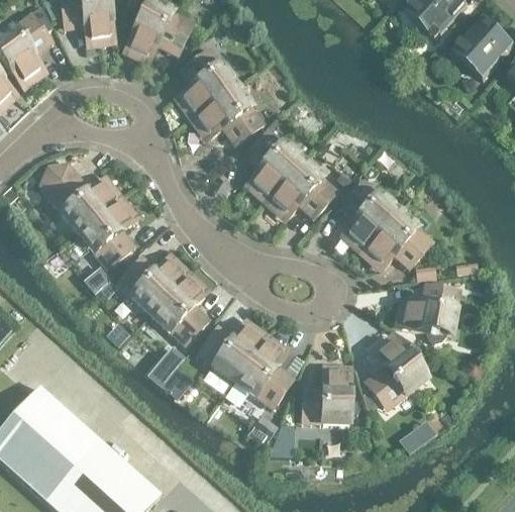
[(52,16),(62,14),(59,0),(47,0),(52,16)]
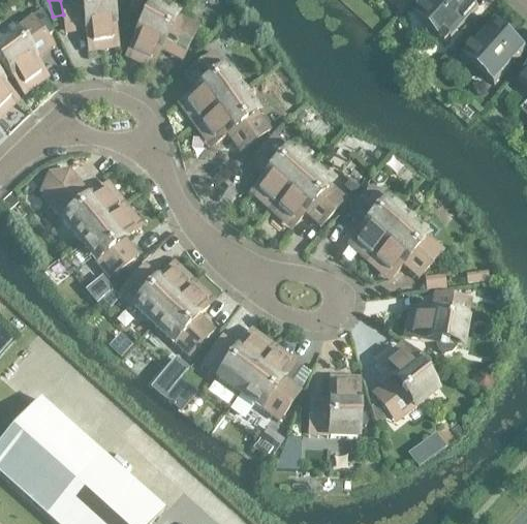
[(120,7),(122,1),(121,0),(62,0),(66,25),(80,23),(81,27),(88,26),(90,42),(118,37),(114,12),(120,7)]
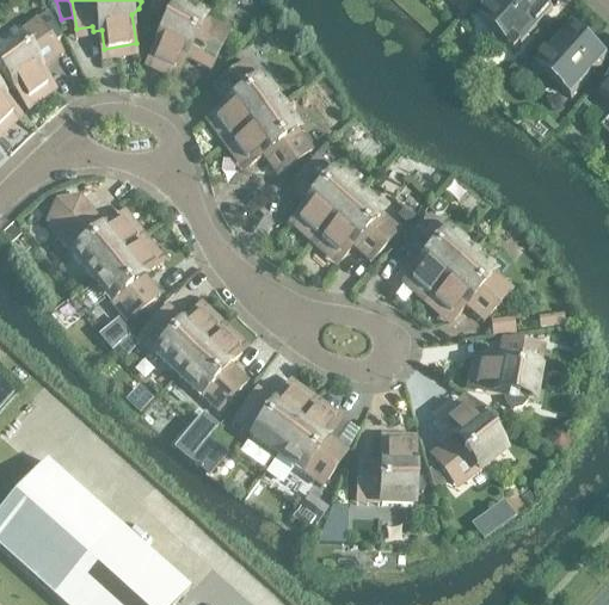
[(517,48),(555,5),(549,0),(496,0),(481,16),(517,48)]
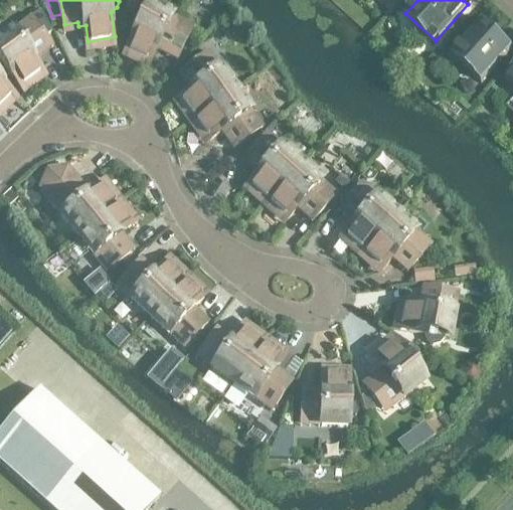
[(147,6),(127,46),(151,58),(158,43),(179,53),(180,50),(181,50),(192,28),(147,6)]
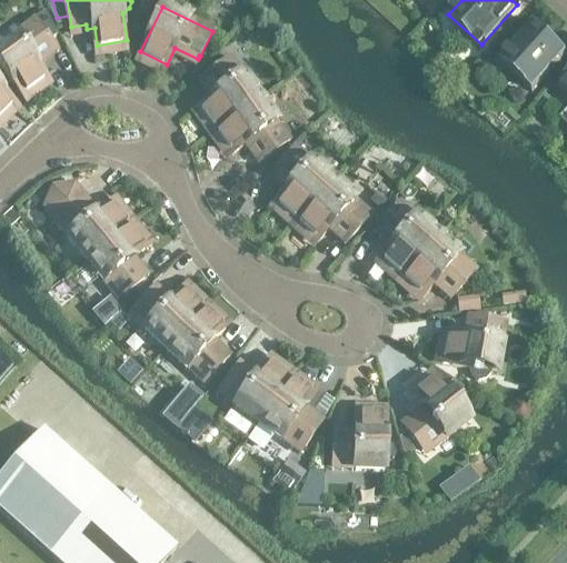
[(56,42),(40,19),(0,47),(0,59),(25,92),(48,74),(38,60),(47,53),(45,50),(56,42)]
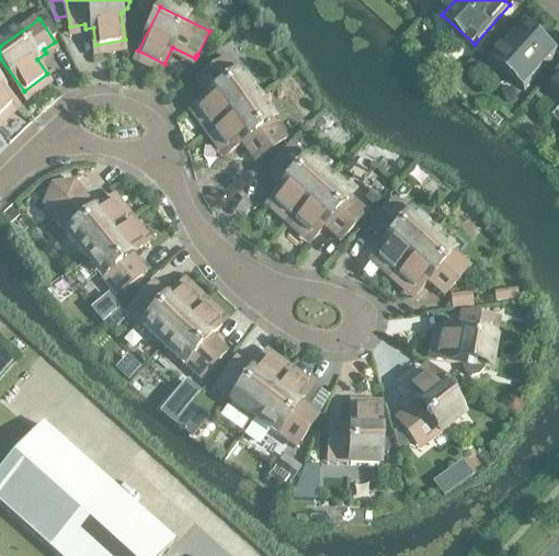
[(526,87),(558,52),(543,37),(545,35),(527,20),(494,58),(526,87)]
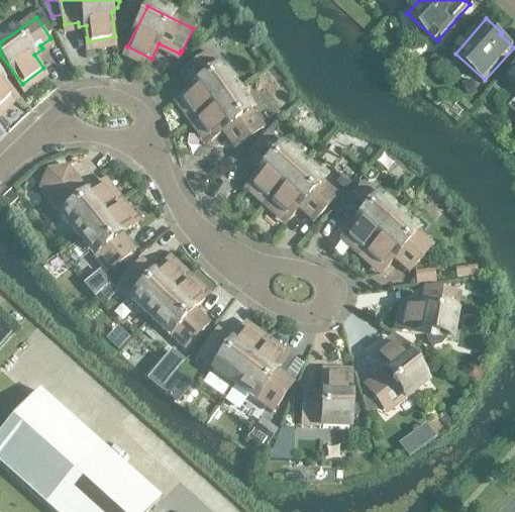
[(218,68),(214,63),(218,60),(210,48),(182,69),(194,85),(181,95),(196,116),(237,86),(223,66),(218,69),(218,68)]
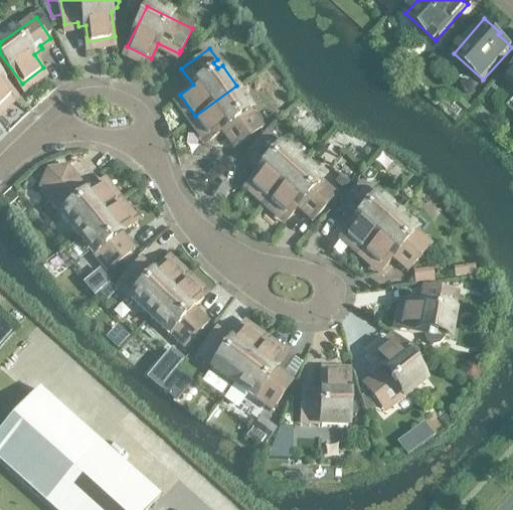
[(0,105),(14,91),(0,75),(0,105)]
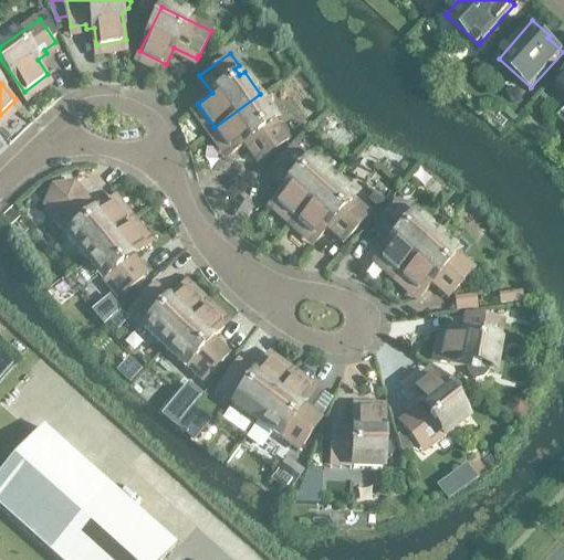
[(290,136),(281,124),(275,127),(272,122),(272,120),(272,119),(277,117),(260,94),(215,127),(232,150),(246,140),(259,158),(290,136)]
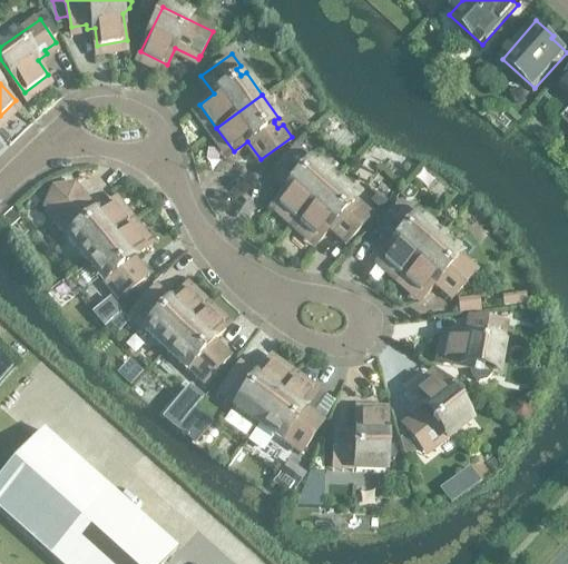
[(335,177),(314,158),(311,162),(310,161),(310,162),(304,158),(307,154),(296,144),(272,171),(289,186),(276,199),(297,218),(335,177)]
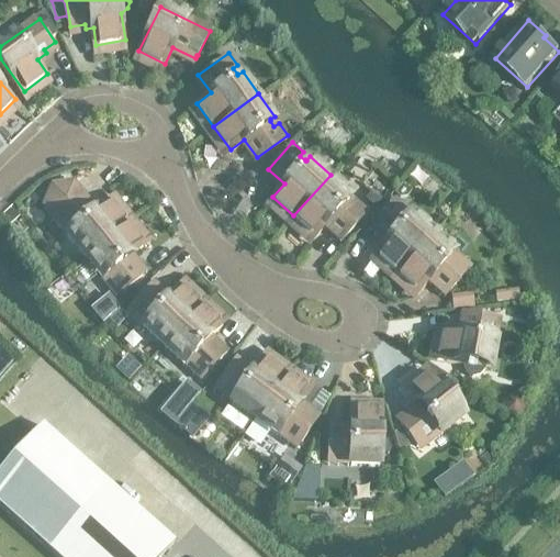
[(368,209),(357,199),(353,203),(327,180),(327,179),(331,175),(293,215),(315,235),(327,222),(332,226),(343,236),(368,209)]
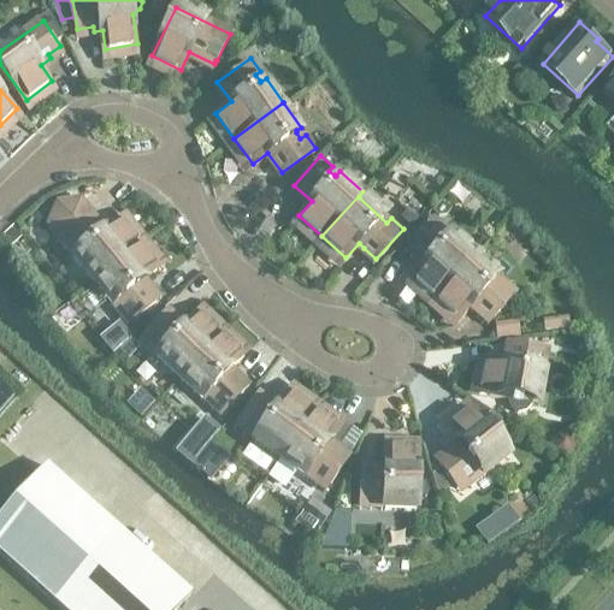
[(141,240),(122,215),(107,227),(101,220),(98,224),(80,201),(63,203),(55,220),(99,273),(141,240)]
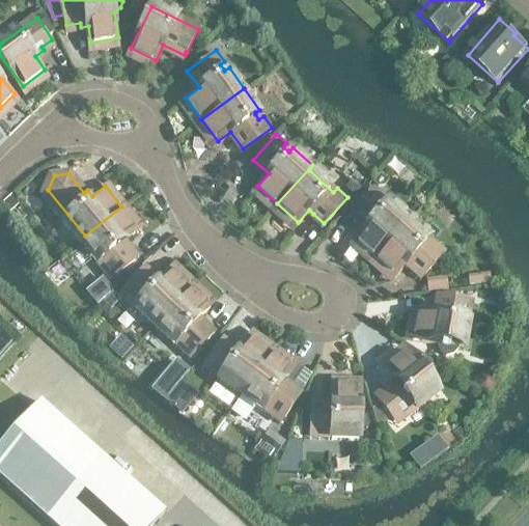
[(408,220),(371,189),(354,209),(355,209),(352,212),(367,225),(356,238),(376,256),(408,220)]
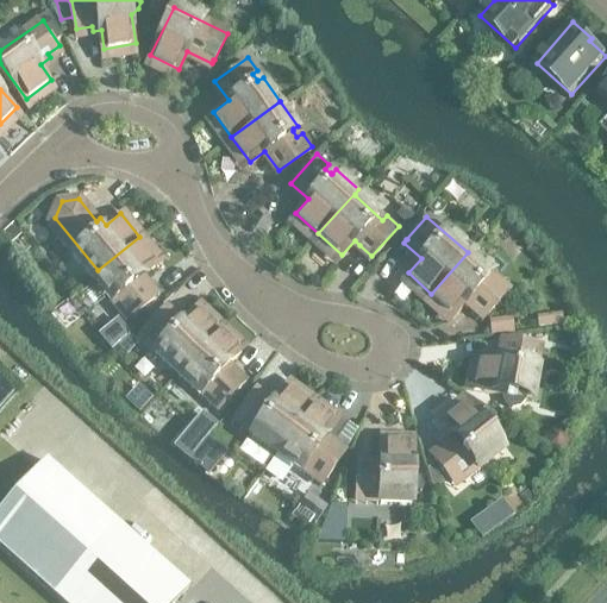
[(132,313),(156,294),(146,282),(150,280),(144,272),(160,261),(139,237),(98,270),(132,313)]
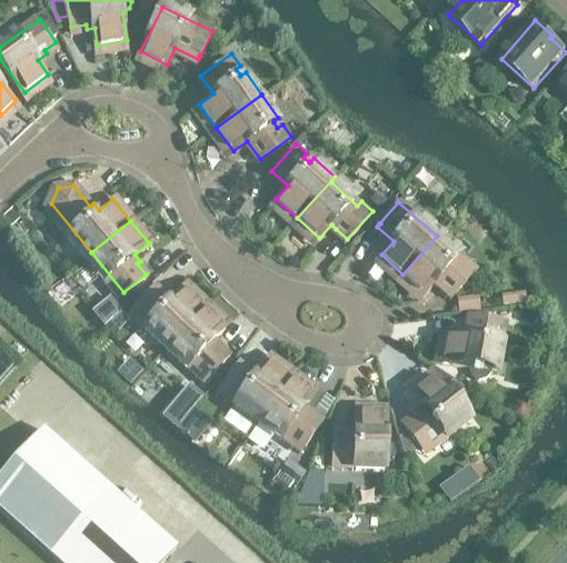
[(475,270),(437,235),(403,274),(424,293),(436,280),(453,294),(455,291),(456,291),(475,270)]
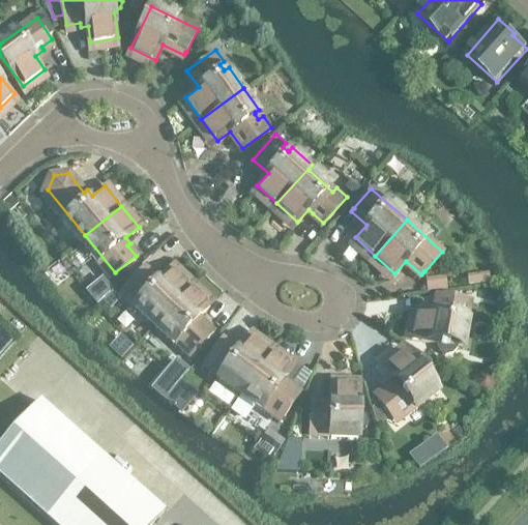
[(159,318),(192,284),(172,265),(160,278),(145,263),(121,289),(132,298),(136,295),(159,318)]
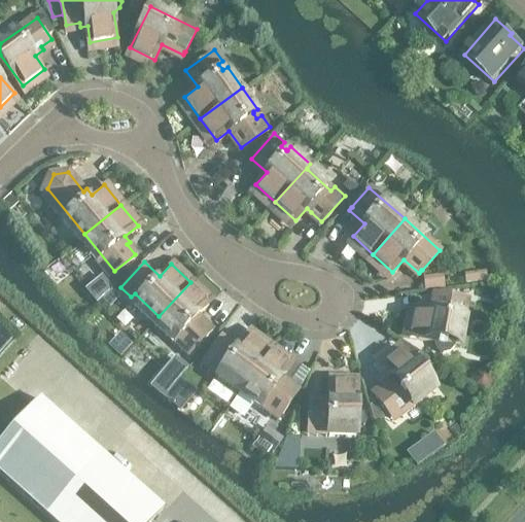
[(99,299),(116,283),(104,269),(86,284),(99,299)]
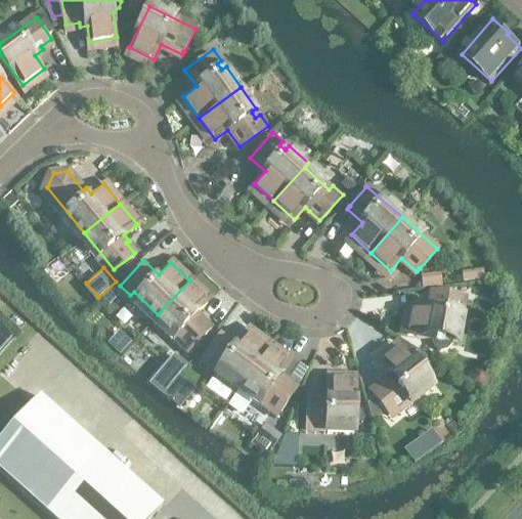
[(188,350),(213,325),(203,314),(202,315),(198,311),(209,299),(189,280),(158,314),(182,337),(178,341),(188,350)]
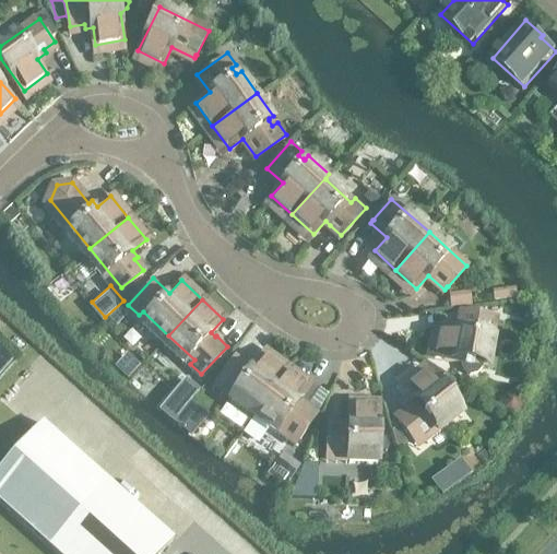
[(484,363),(489,327),(496,328),(498,314),(461,307),(458,328),(440,326),(436,354),(462,360),(464,367),(471,372),(478,369),(484,363)]
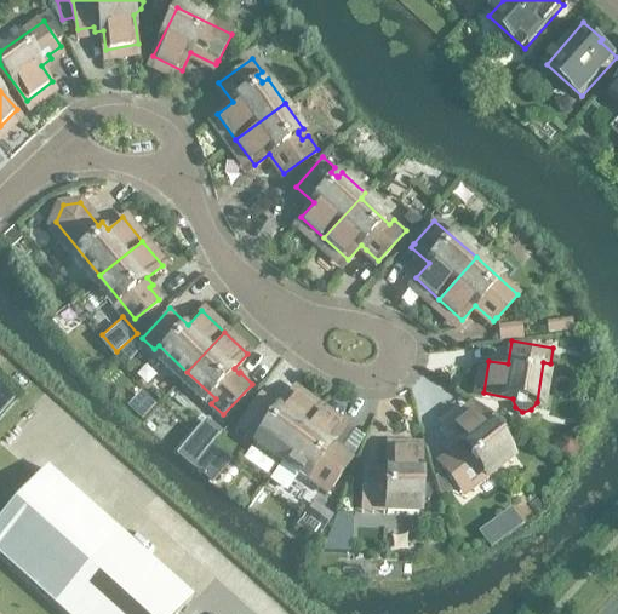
[(284,458),(319,408),(293,390),(281,406),(274,401),(272,405),(259,395),(241,420),(262,435),(258,440),(284,458)]
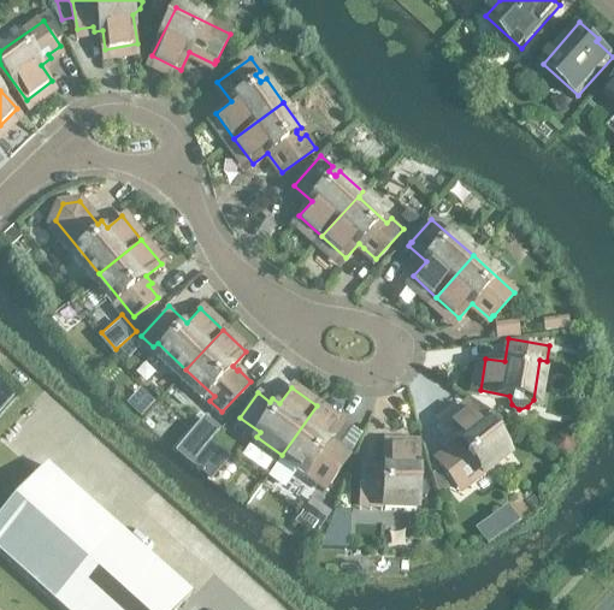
[(507,448),(473,404),(448,424),(459,439),(449,446),(452,450),(440,460),(459,484),(507,448)]
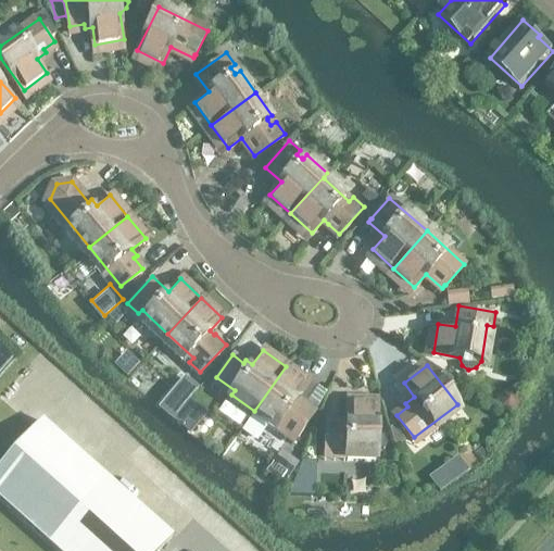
[(296,439),(316,409),(304,400),(299,397),(309,383),(286,366),(254,411),(276,426),(279,422),(286,426),(282,430),(296,439)]
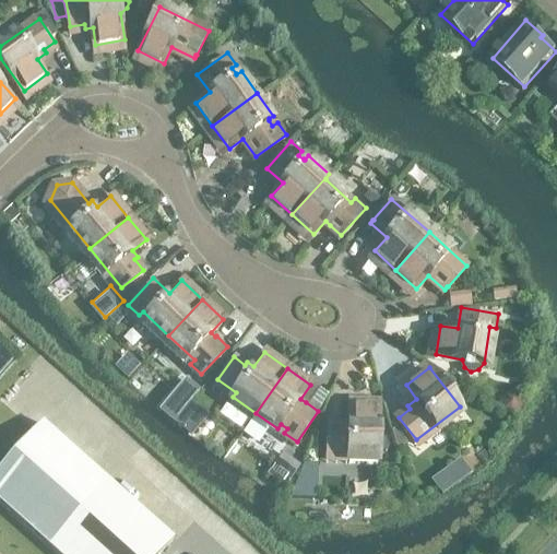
[(162,404),(199,432),(214,411),(193,396),(203,382),(187,370),(162,404)]
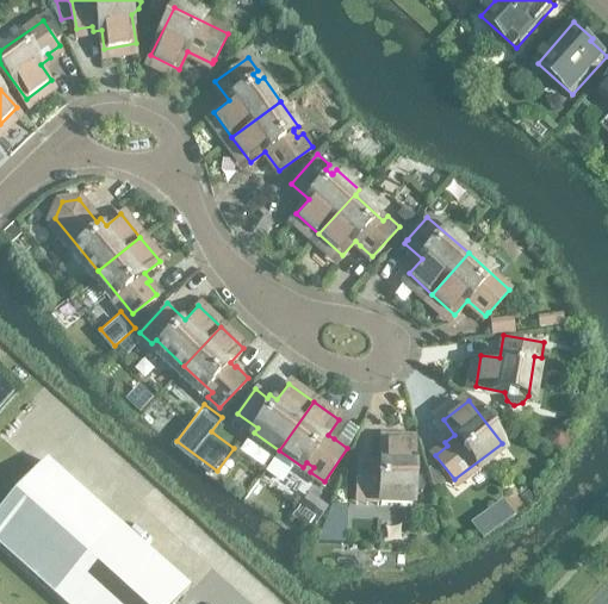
[(415,440),(384,440),(383,459),(374,458),(374,462),(359,462),(358,492),(383,493),(383,499),(413,500),(413,494),(414,494),(422,490),(426,483),(422,474),(415,469),(415,440)]
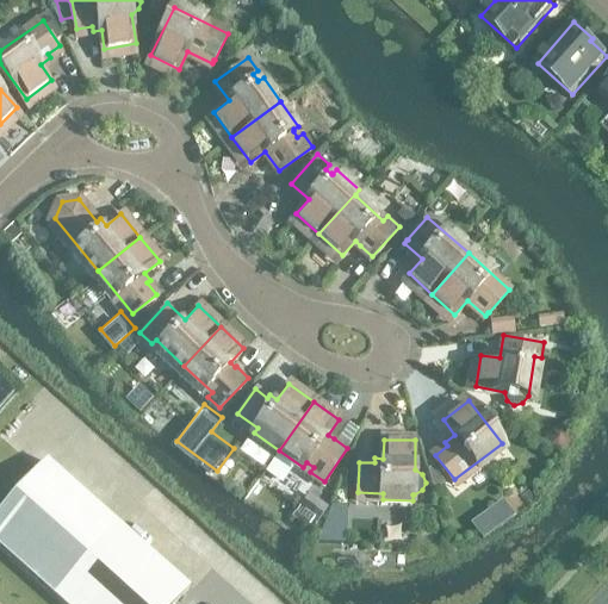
[(171,603),(190,584),(48,456),(0,509),(0,542),(69,603),(171,603)]
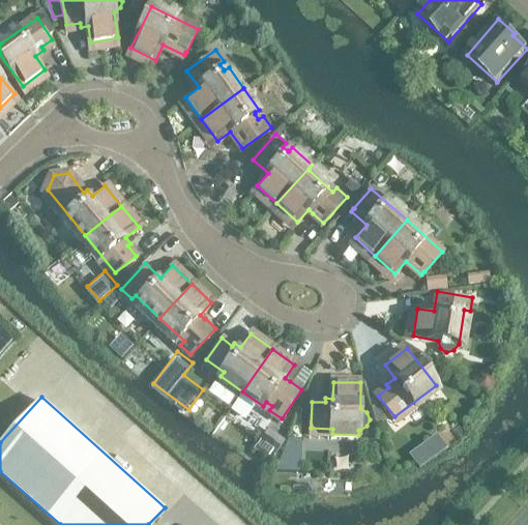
[(438,428),(411,448),(422,463),(449,442),(438,428)]
